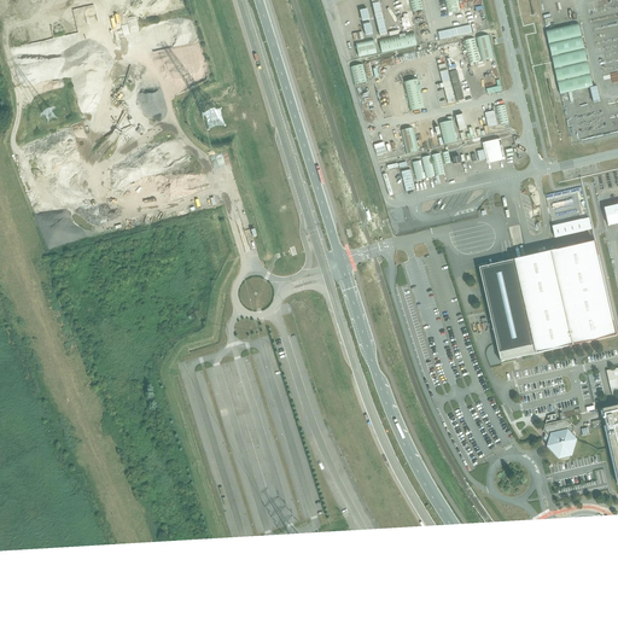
[(409,0),(412,12),(424,10),(420,0),(409,0)]
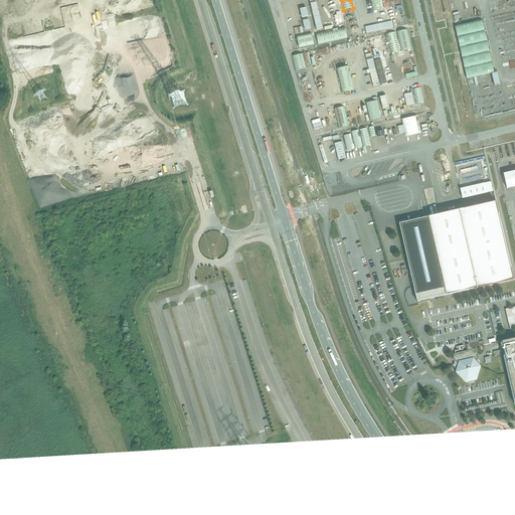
[(370,0),(373,12),(374,13),(377,13),(377,11),(384,9),(381,0),(370,0)]
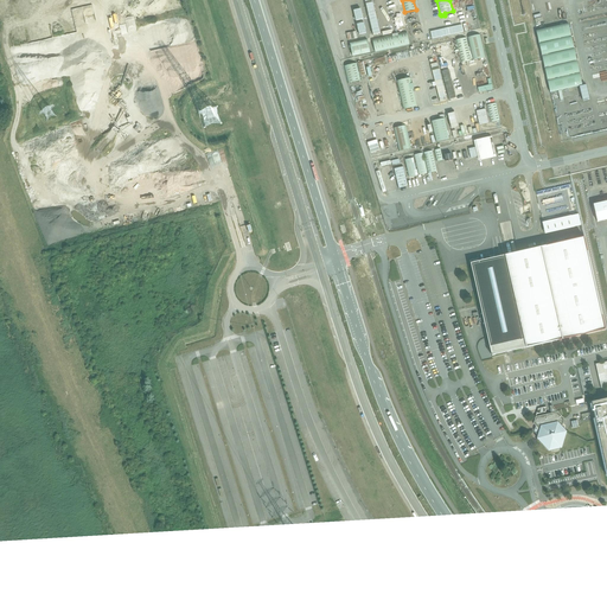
[(364,4),(370,36),(377,34),(371,1),(364,4)]
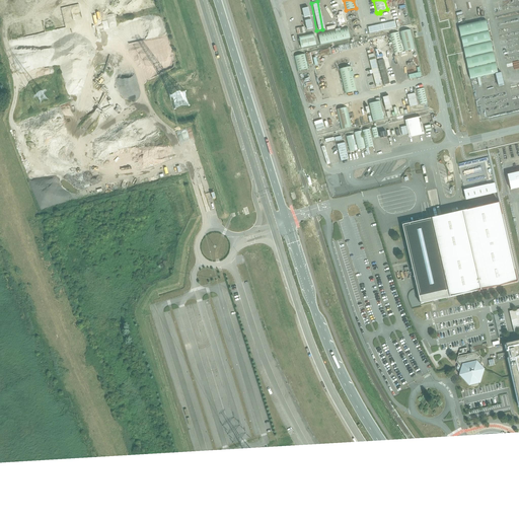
[(302,19),(305,30),(311,28),(308,17),(306,8),(300,9),(302,19)]
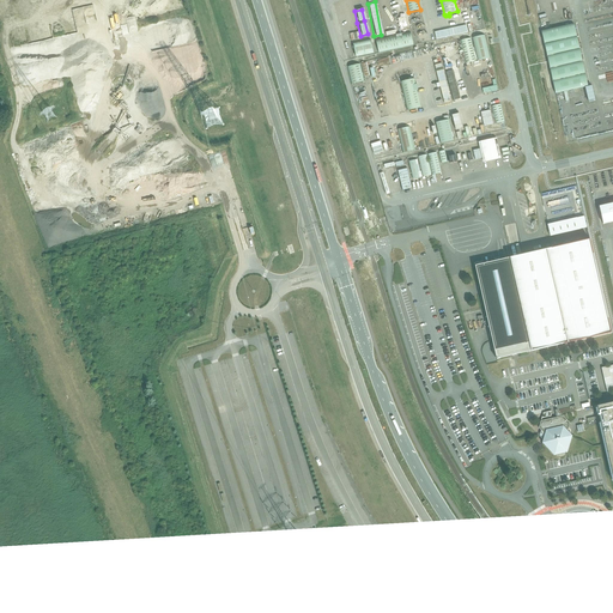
[(402,26),(410,24),(405,10),(399,12),(402,26)]
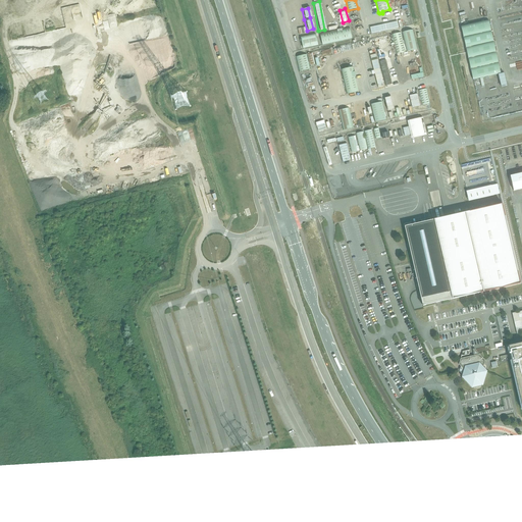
[(98,31),(108,28),(106,20),(101,21),(98,12),(94,13),(98,31)]
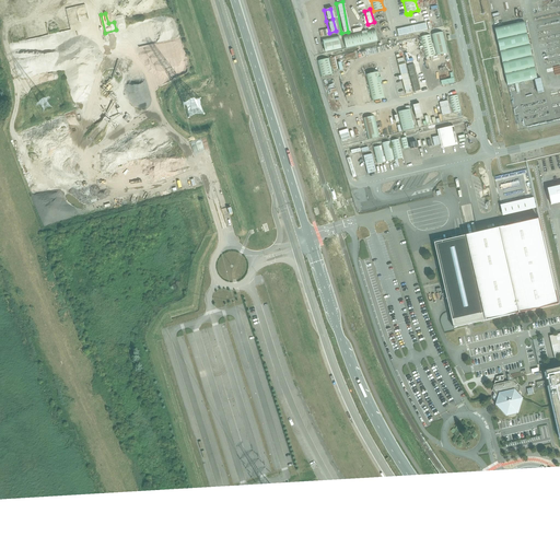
[(524,22),(494,28),(508,85),(528,81),(529,84),(538,82),(524,22)]
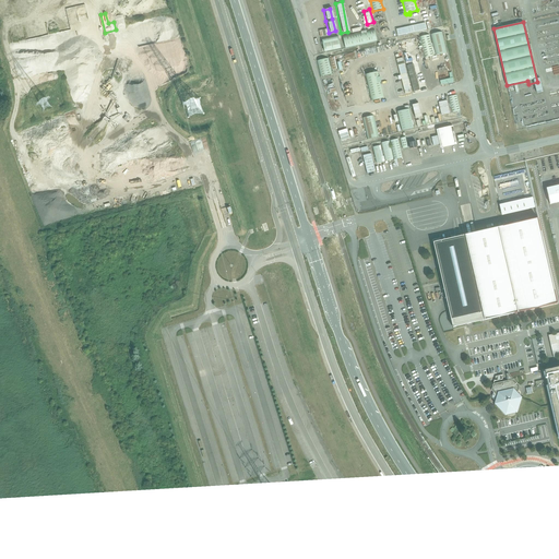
[(402,25),(403,28),(400,30),(402,37),(404,36),(404,35),(411,34),(408,24),(402,25)]
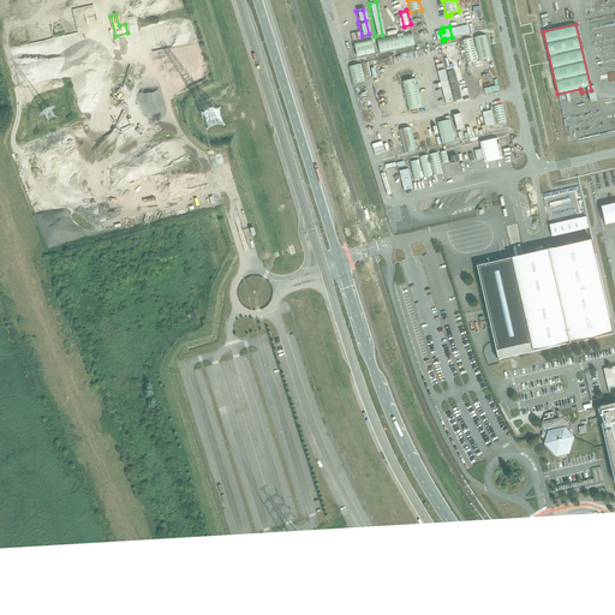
[(357,30),(347,33),(350,40),(359,37),(357,30)]
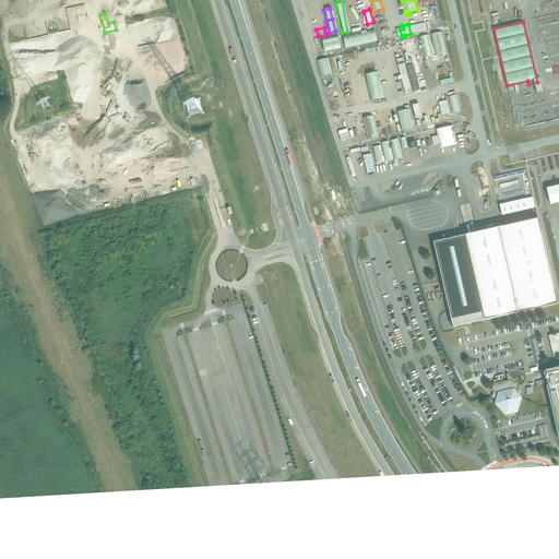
[(343,37),(346,48),(377,42),(375,30),(343,37)]
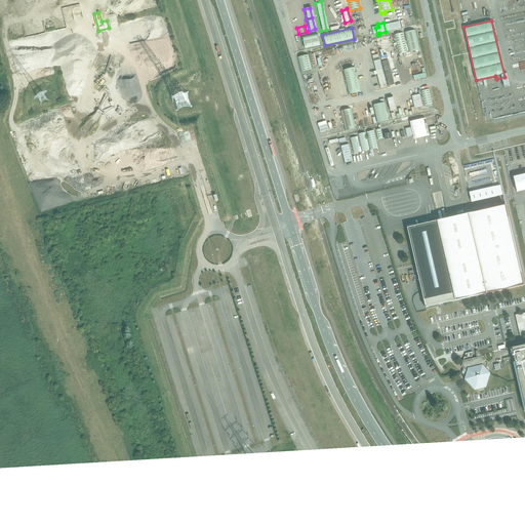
[(404,33),(409,53),(420,50),(415,30),(404,33)]
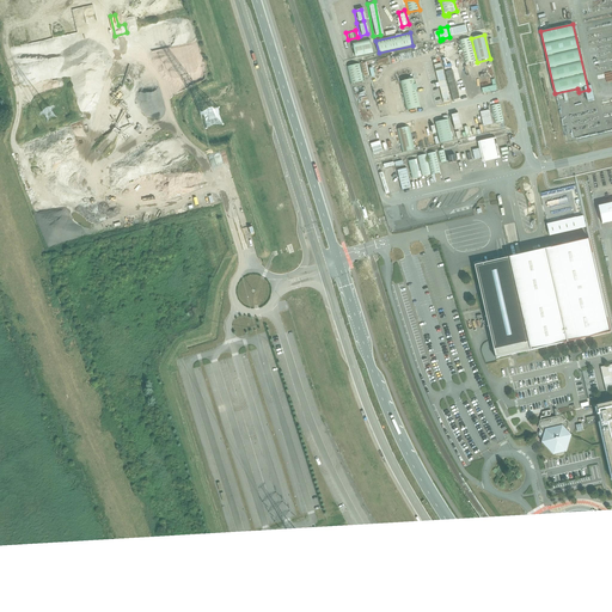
[(459,41),(465,63),(476,61),(470,38),(459,41)]
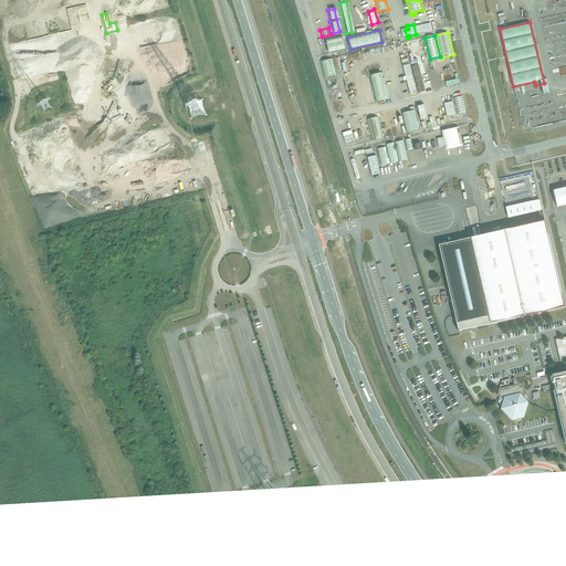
[(324,40),(326,52),(343,49),(341,37),(324,40)]
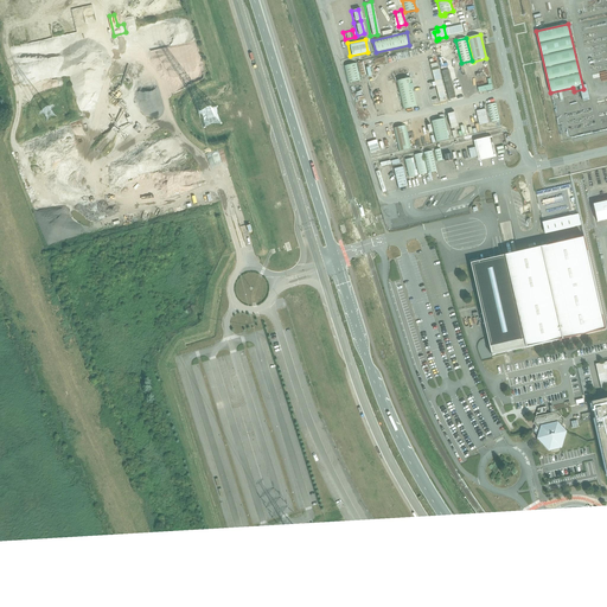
[(360,81),(357,63),(344,66),(347,84),(360,81)]
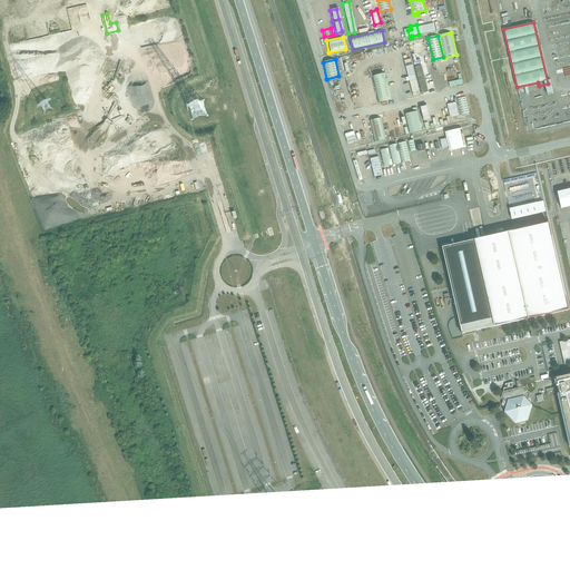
[(406,71),(413,96),(420,94),(413,69),(406,71)]
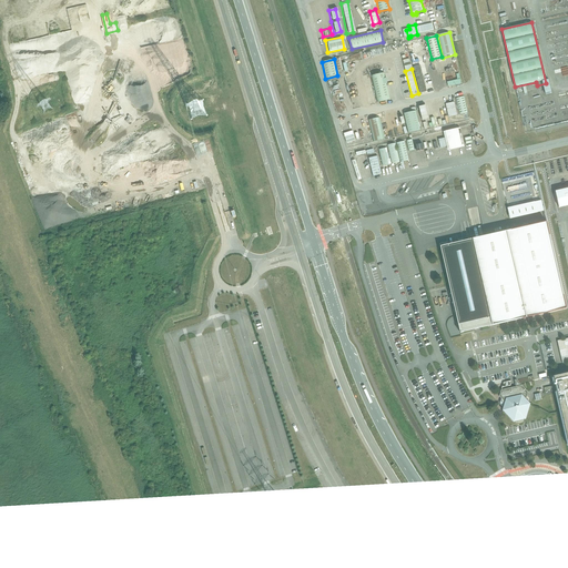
[(371,75),(377,103),(391,100),(385,72),(371,75)]
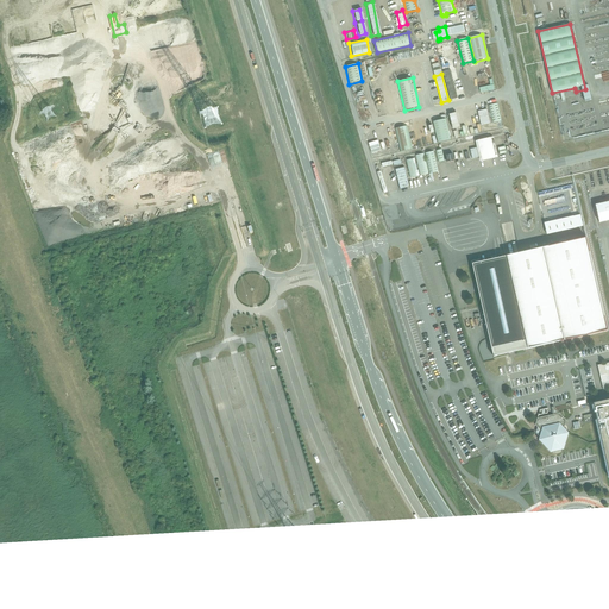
[(495,89),(493,79),(489,80),(490,86),(479,88),(481,93),(495,89)]
